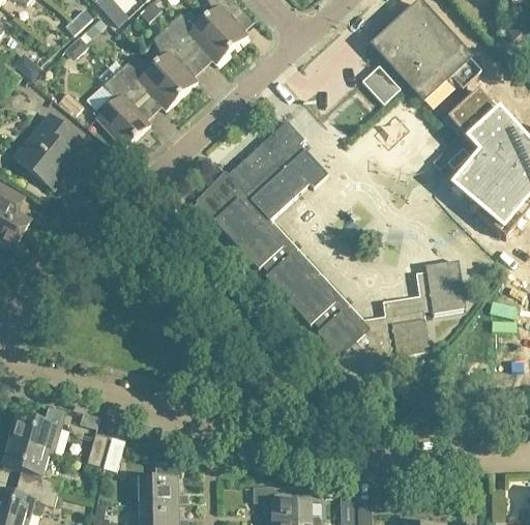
[(162,9),(152,0),(146,6),(155,16),(162,9)]
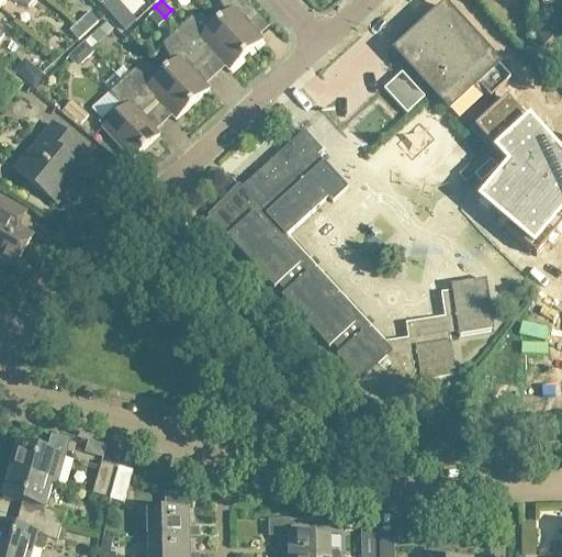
[(262,36),(245,17),(255,7),(248,0),(221,0),(226,11),(216,19),(246,52),(262,36)]
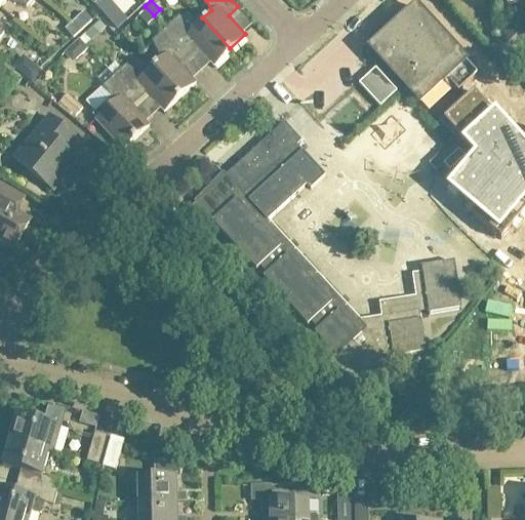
[(477,70),(415,3),(398,18),(395,17),(392,17),(387,18),(385,22),(385,21),(365,38),(419,97),(446,74),(449,77),(458,87),(477,70)]
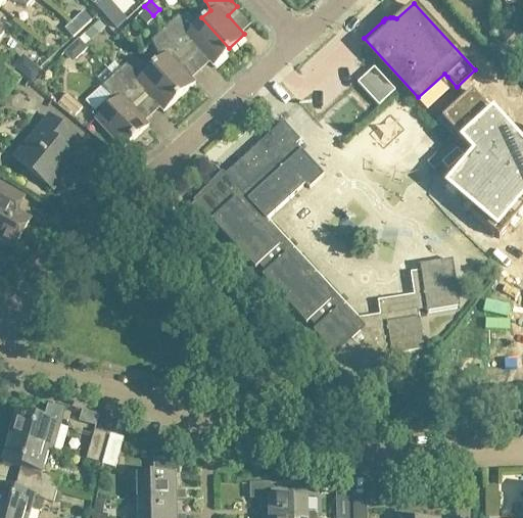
[(126,16),(115,4),(105,13),(116,26),(126,16)]
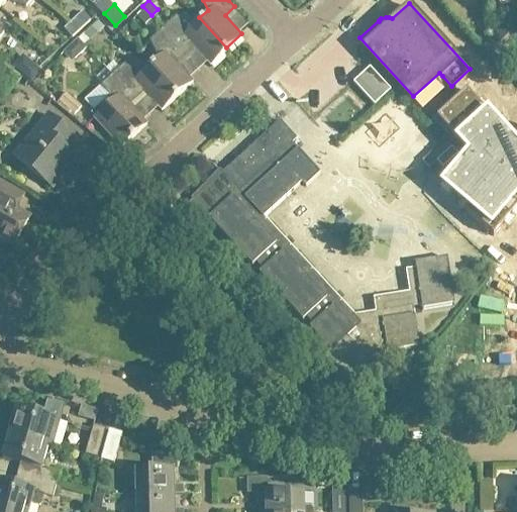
[(151,15),(142,6),(136,12),(144,21),(151,15)]
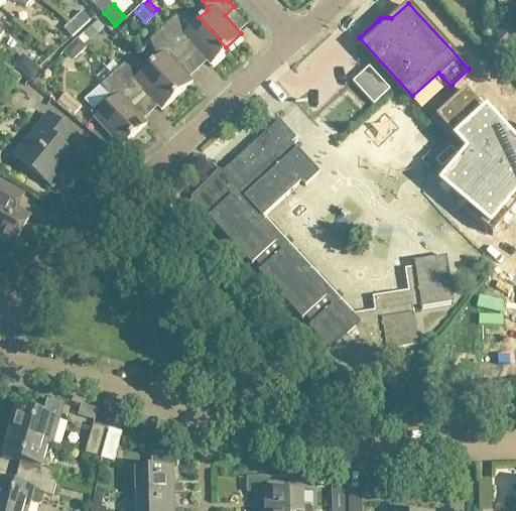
[(175,12),(161,26),(184,51),(194,43),(210,61),(226,47),(199,17),(188,26),(175,12)]
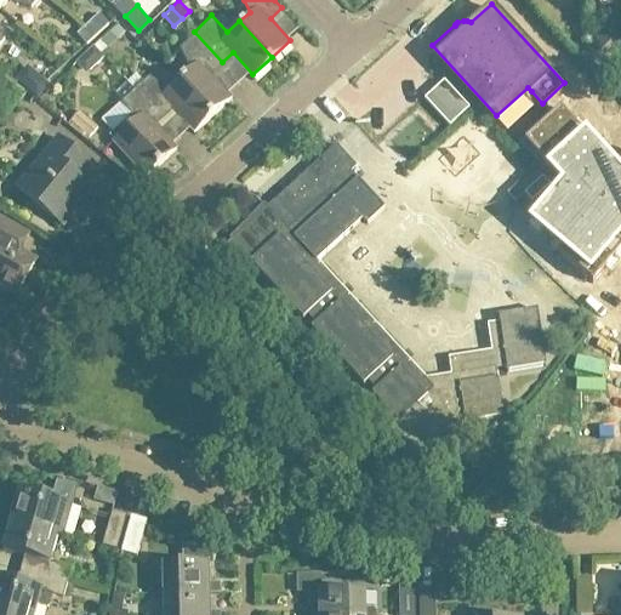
[(102,27),(92,16),(84,23),(93,33),(102,27)]
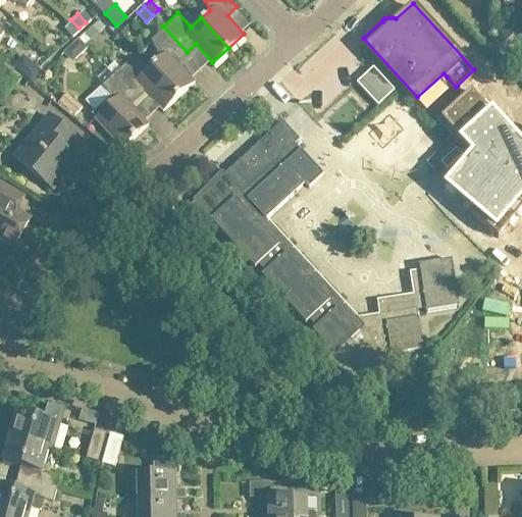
[(105,23),(99,17),(85,31),(91,37),(105,23)]
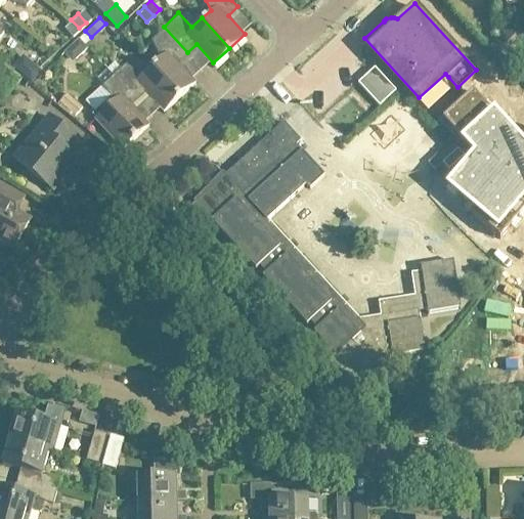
[(79,28),(71,19),(64,25),(73,34),(79,28)]
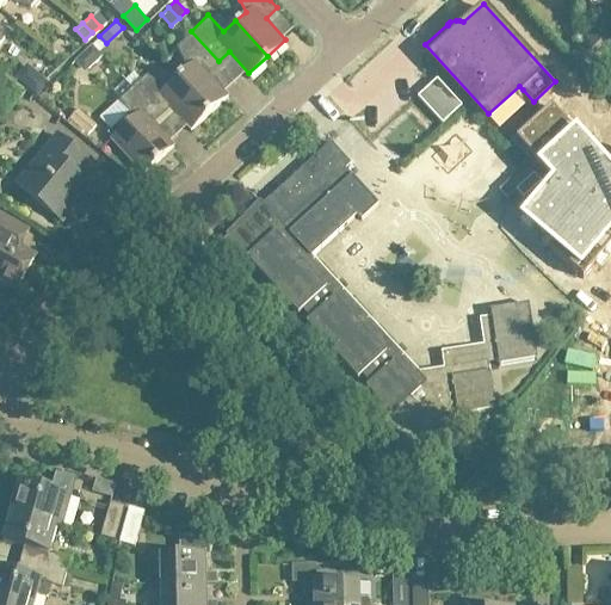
[(592,34),(582,42),(597,55),(610,39),(610,35),(600,24),(592,34)]
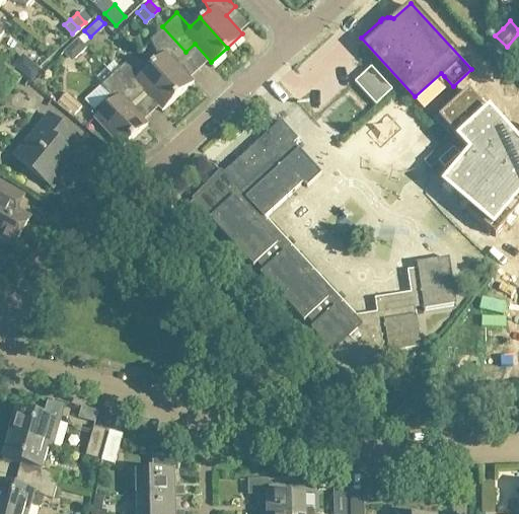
[(186,52),(162,26),(150,37),(159,55),(150,63),(177,93),(194,78),(176,60),(186,52)]
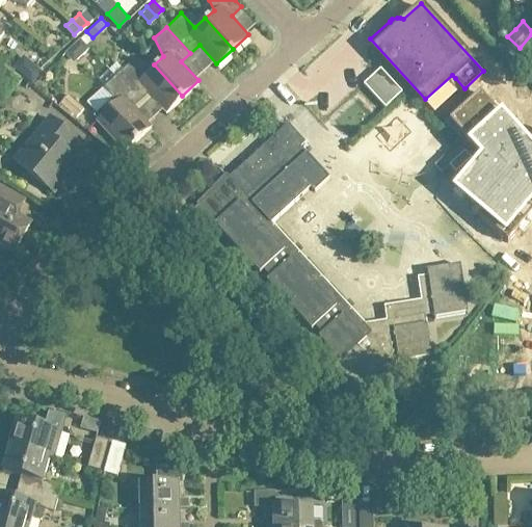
[(80,54),(89,45),(86,42),(81,35),(64,50),(68,53),(80,54)]
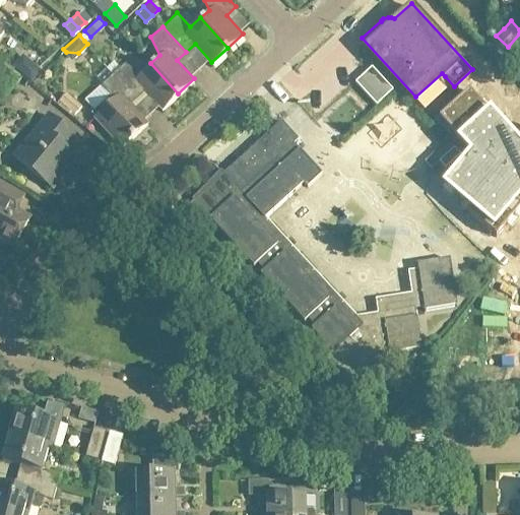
[(508,47),(496,36),(486,46),(498,57),(508,47)]
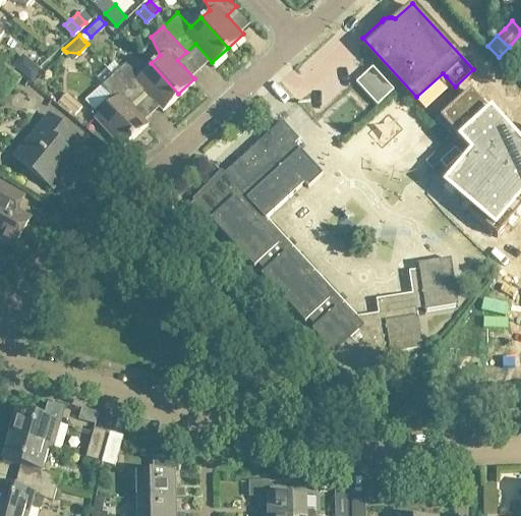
[(178,94),(151,63),(142,71),(125,60),(113,71),(136,98),(146,90),(163,108),(178,94)]
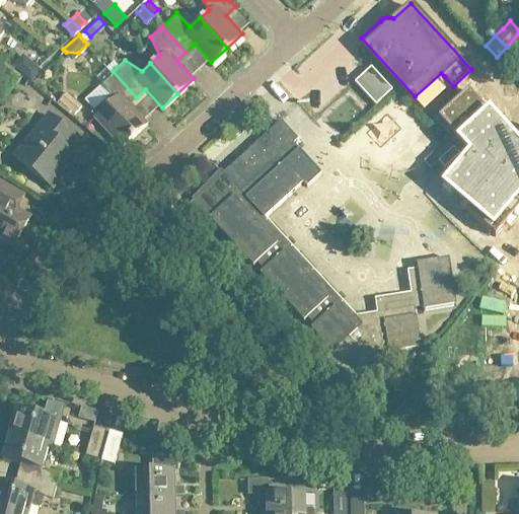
[(30,80),(42,67),(35,62),(23,63),(18,69),(30,80)]
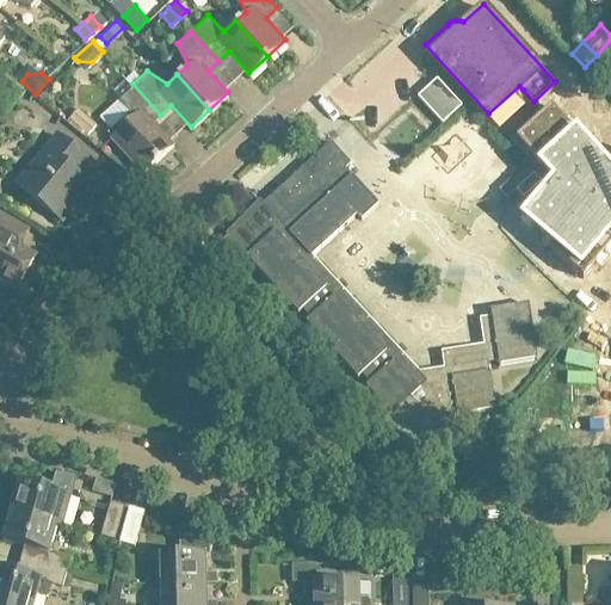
[(160,115),(133,84),(118,97),(134,113),(130,117),(127,112),(109,128),(112,133),(111,135),(142,171),(173,142),(153,121),(160,115)]
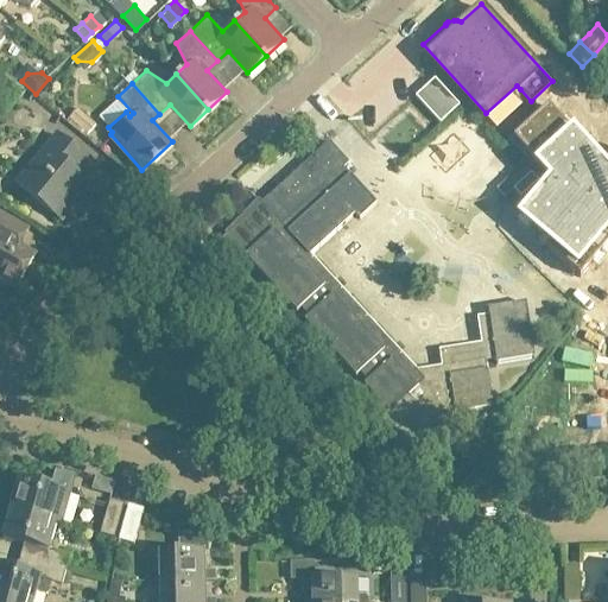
[(607,166),(550,102),(514,134),(552,176),(520,213),(546,235),(548,233),(552,236),(546,244),(580,273),(607,239),(607,166)]
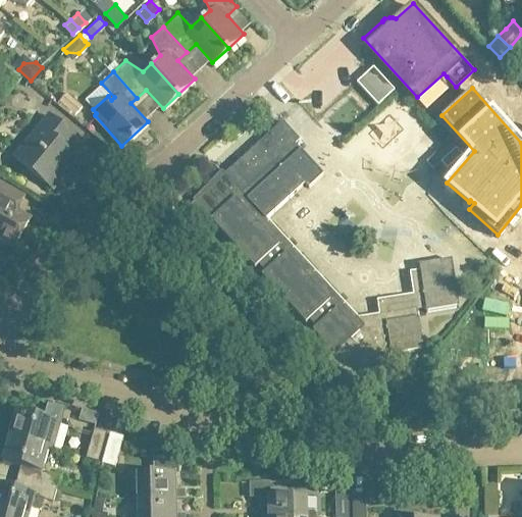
[(57,101),(72,114),(82,103),(72,96),(72,95),(66,90),(57,101)]
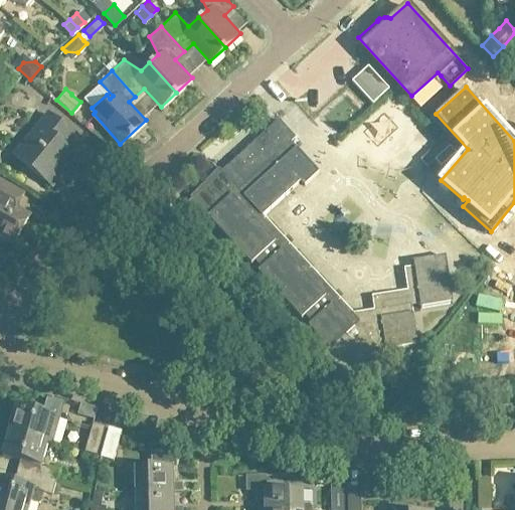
[(352,124),(379,152),(413,120),(387,92),(352,124)]
